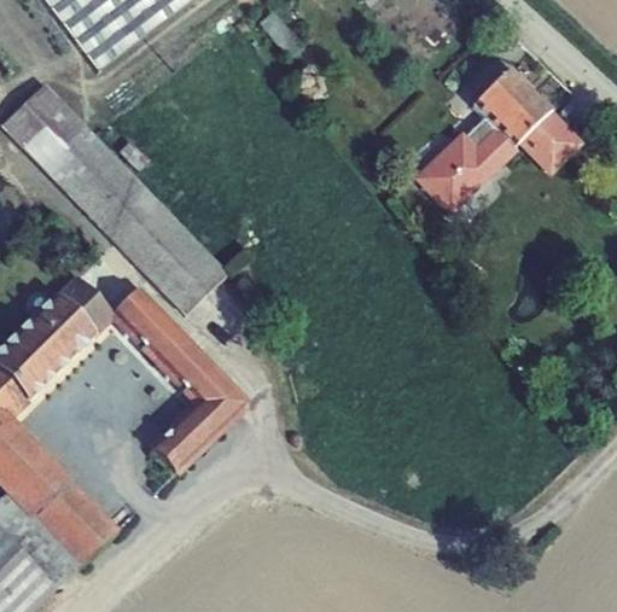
[(45,0),(98,70),(191,0),(45,0)]
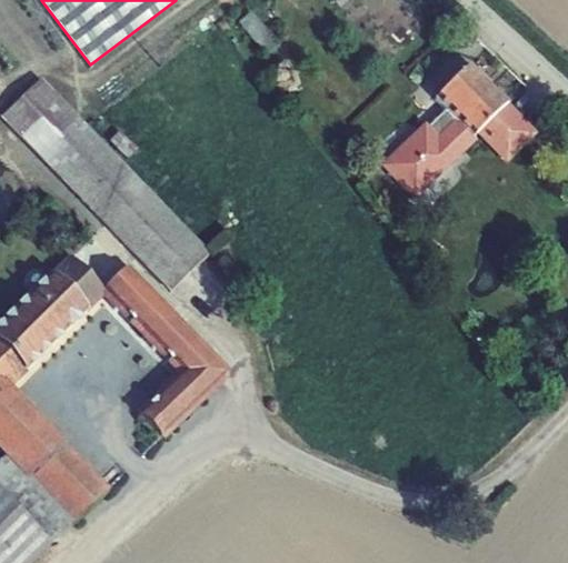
[(280,42),(252,8),(240,19),(267,53),(280,42)]
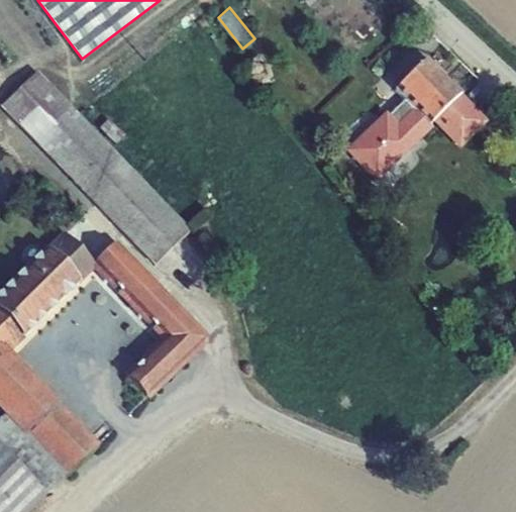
[(387,109),(345,148),(377,183),(433,127),(430,124),(434,120),(460,147),(490,120),(428,57),(395,88),(405,99),(390,113),(387,109)]
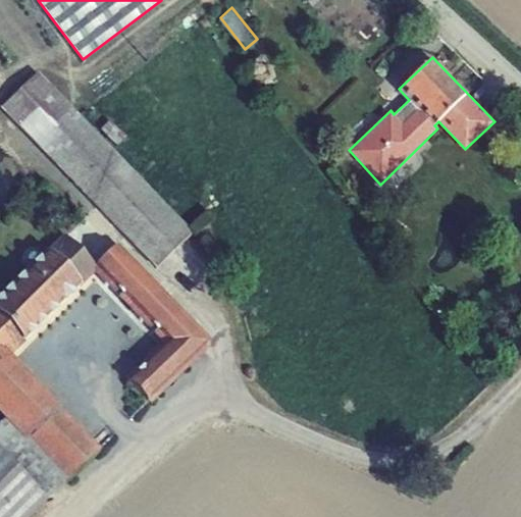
[(38,69),(0,106),(157,266),(192,230),(79,111),(38,69)]
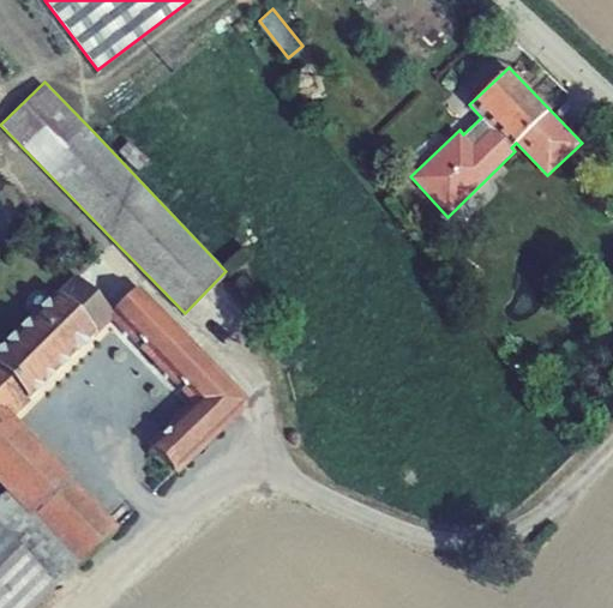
[(149,158),(130,139),(116,151),(136,170),(149,158)]
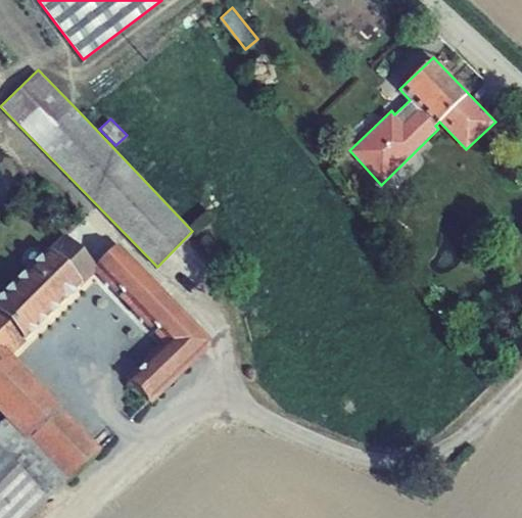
[(0,415),(4,419),(67,479),(69,480),(101,449),(11,356),(24,342),(24,341),(27,337),(29,339),(35,332),(34,331),(37,328),(38,329),(45,322),(44,321),(49,317),(50,317),(57,311),(56,310),(62,303),(64,304),(75,294),(73,293),(95,271),(94,266),(64,233),(0,294),(0,415)]
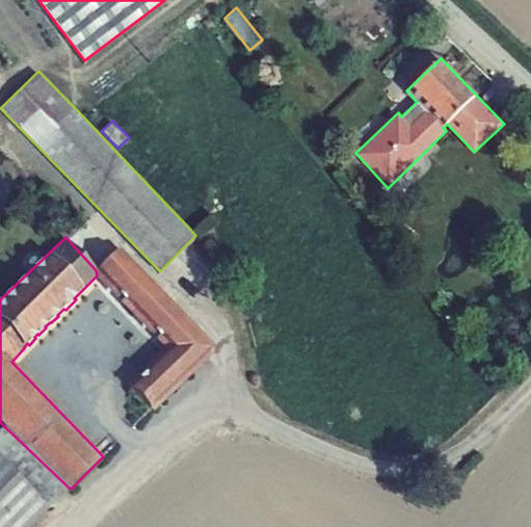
[(121,246),(96,270),(97,275),(165,347),(127,384),(154,412),(171,386),(213,353),(214,342),(121,246)]
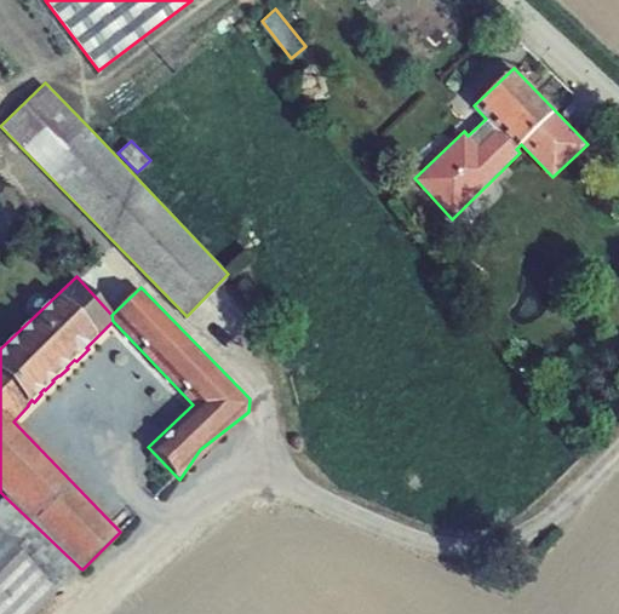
[(0,538),(56,596),(80,568),(5,497),(0,500),(0,538)]
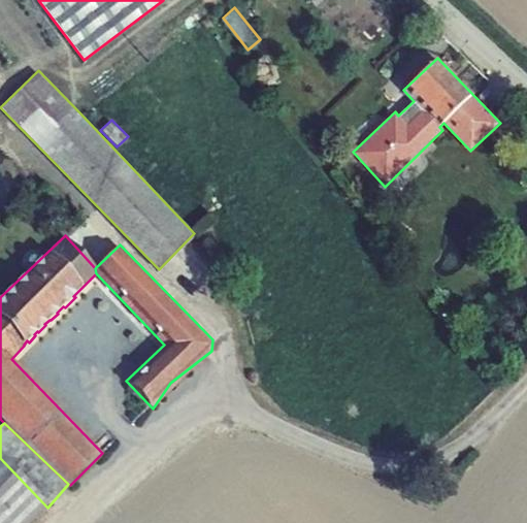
[(0,522),(30,522),(47,508),(0,458),(0,522)]
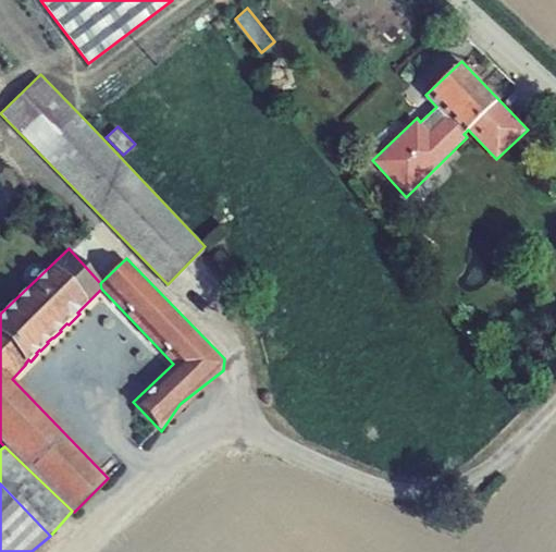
All buildings are outlined.
